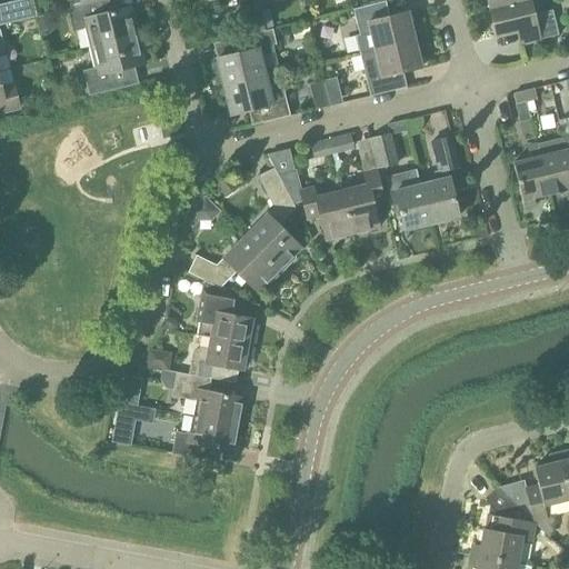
[(36,0),(23,0),(0,6),(0,27),(40,18),(36,0)]
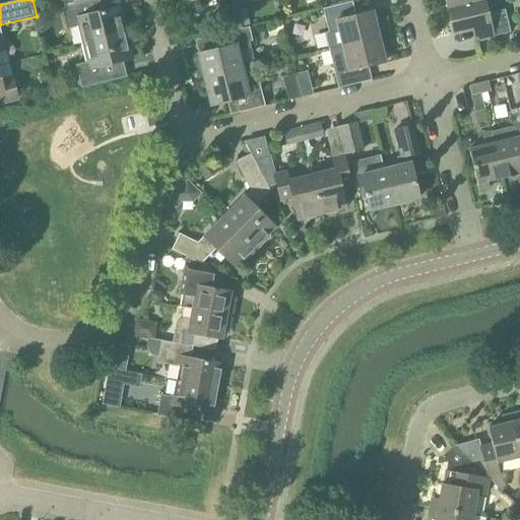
[(445,0),(448,9),(485,0),(484,0),(445,0)]
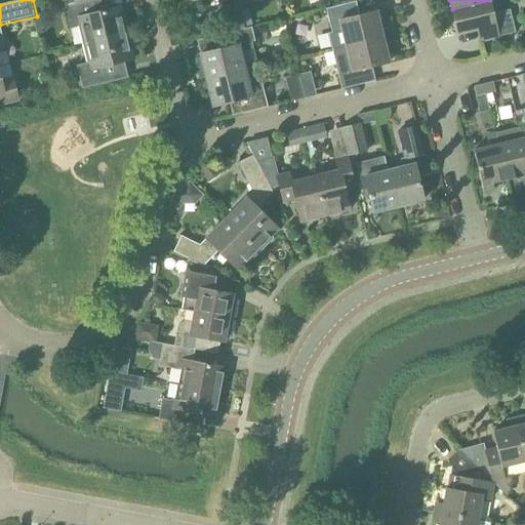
[(452,9),(458,35),(485,28),(488,40),(516,33),(511,9),(493,13),(490,0),(452,9)]
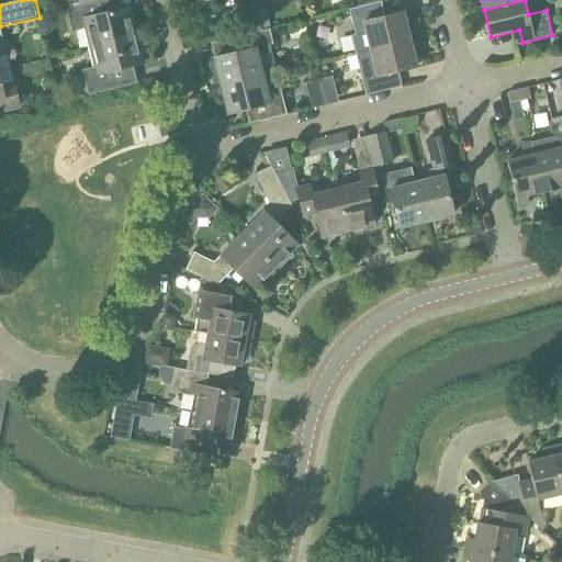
[(94,47),(136,35),(130,8),(104,14),(102,1),(67,10),(72,32),(86,29),(88,34),(91,33),(94,47)]
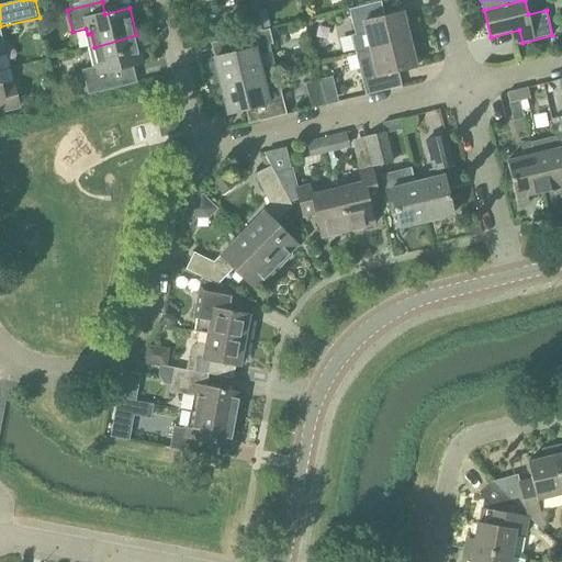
[(356,53),(409,40),(403,12),(385,17),(381,2),(349,10),(356,36),(352,37),(356,53)]
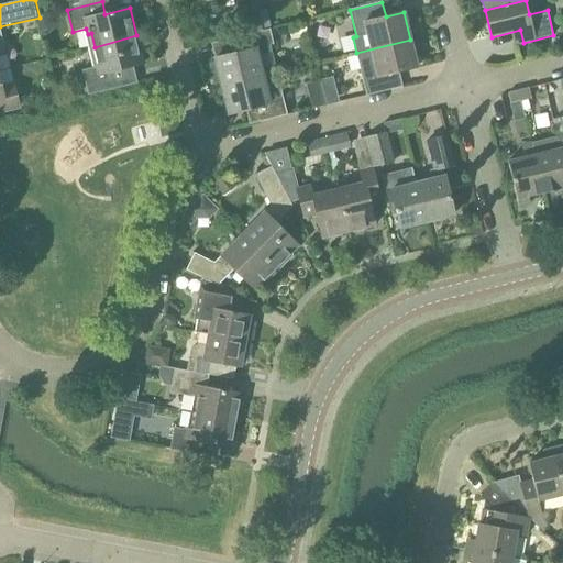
[(221,81),(222,86),(263,76),(278,73),(272,45),(274,44),(271,29),(229,40),(233,54),(216,58),(217,63),(210,64),(214,84),(221,81)]
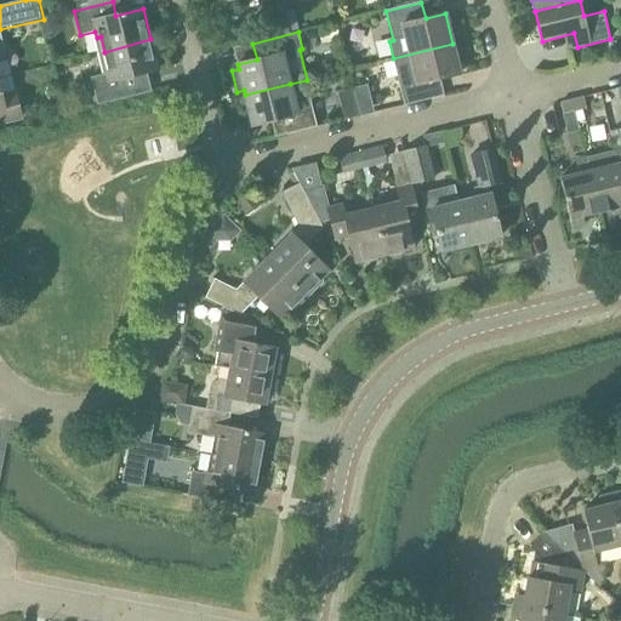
[(151,39),(104,52),(108,68),(104,69),(106,74),(91,78),(97,104),(127,97),(124,79),(159,69),(151,39)]
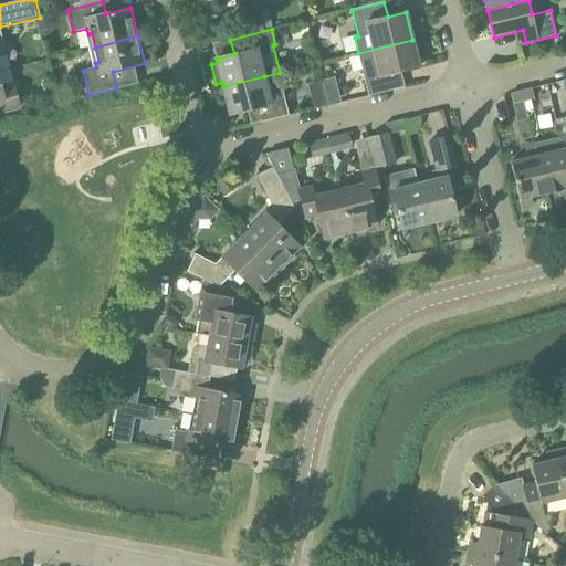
[(412,40),(358,53),(369,96),(405,87),(401,73),(419,69),(412,40)]
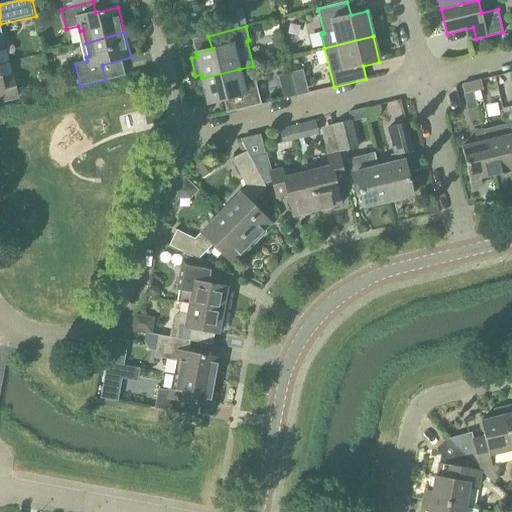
[(258,91),(253,66),(239,69),(202,78),(208,104),(224,100),(227,113),(262,104),(258,91)]
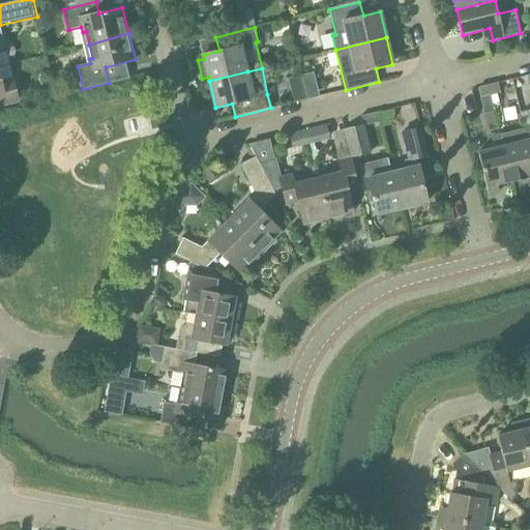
[(0,75),(0,106),(19,101),(12,80),(2,82),(0,75)]
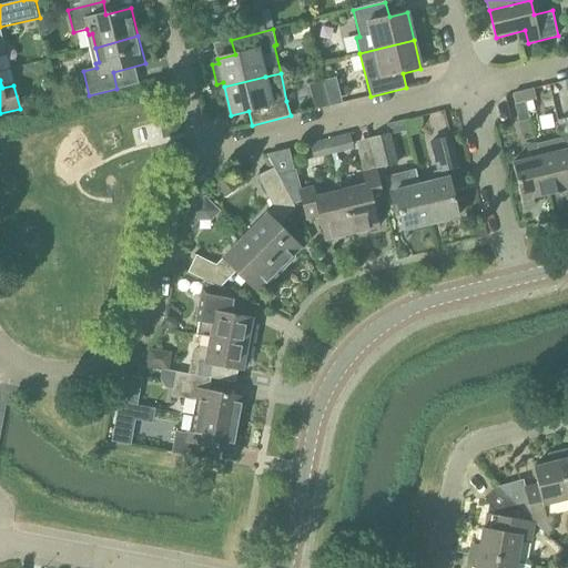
[(524,91),(526,102),(537,99),(535,88),(524,91)]
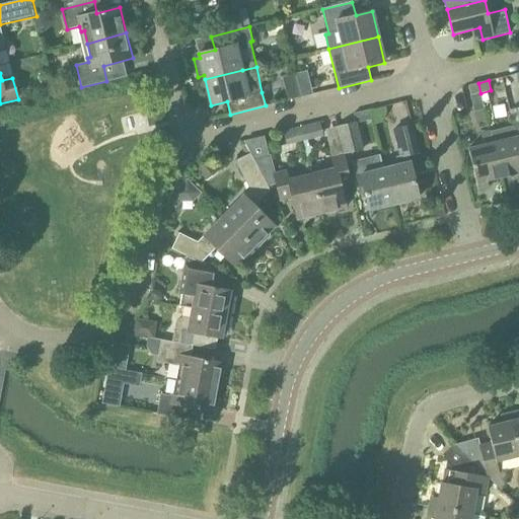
[(471,95),(480,93),(478,83),(469,85),(471,95)]
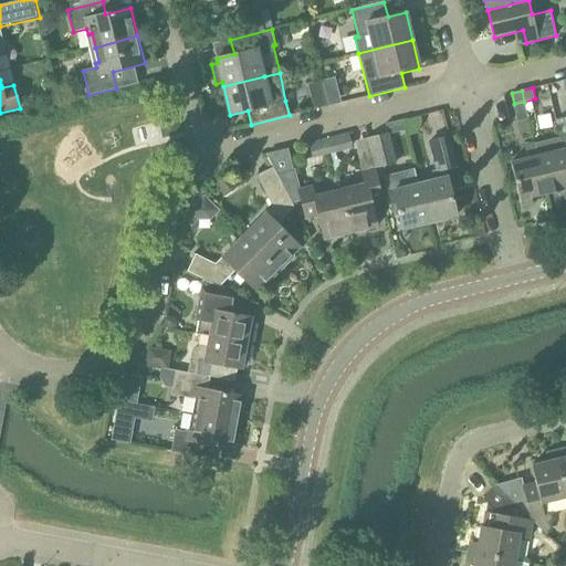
[(368,138),(374,158),(376,169),(397,164),(389,133),(368,137),(368,138)]
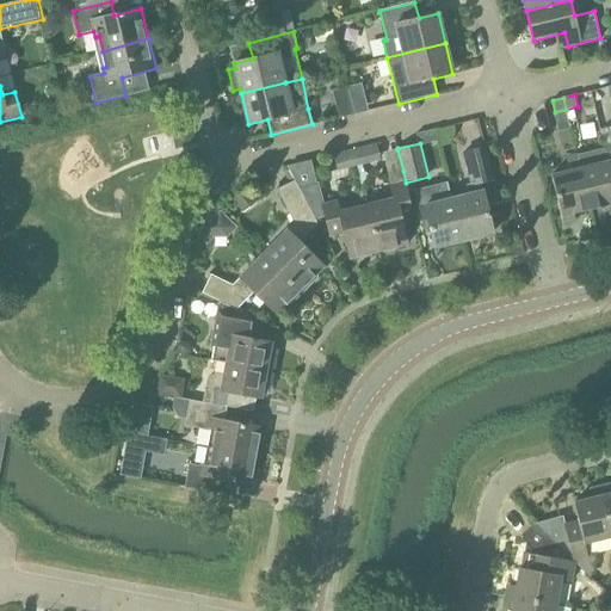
[(454,198),(464,240),(493,233),(489,218),(495,217),(489,187),(482,190),(481,185),(494,180),(486,147),(463,152),(471,184),(467,185),(469,195),(454,198)]
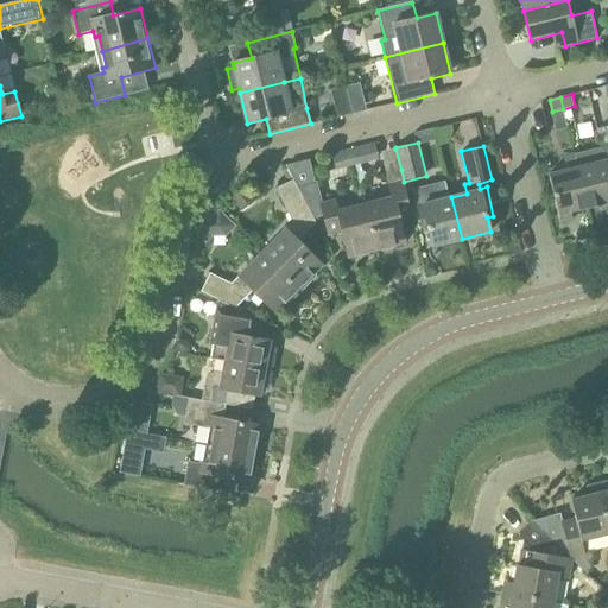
[(607,172),(606,160),(602,146),(574,153),(577,168),(588,209),(605,204),(607,214),(607,172)]
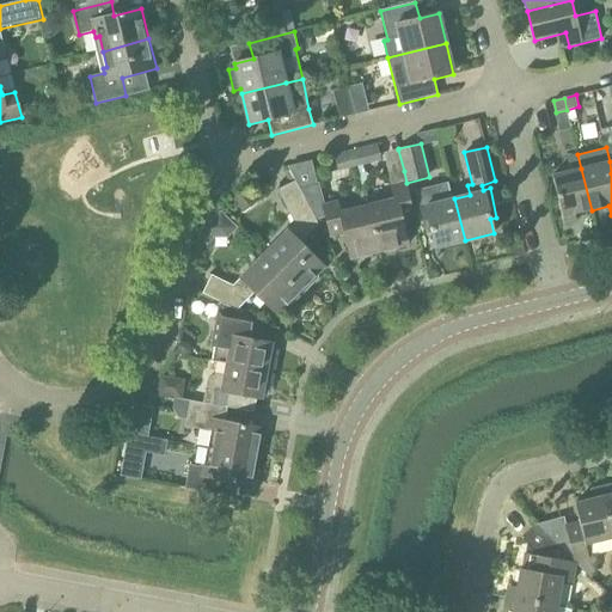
[(592,210),(581,169),(577,154),(565,158),(569,171),(552,176),(562,218),(565,227),(577,224),(575,214),(592,210)]
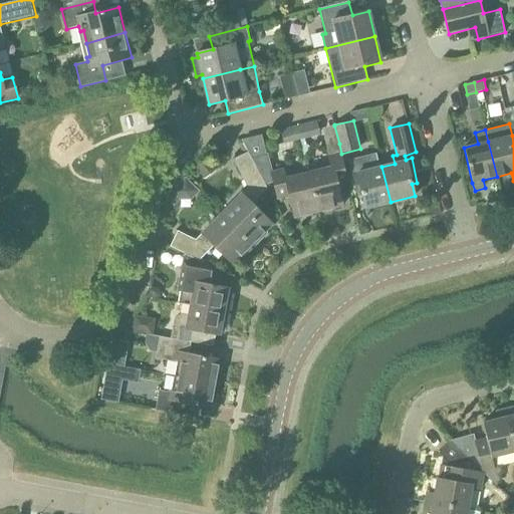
[(308,173),(307,173),(317,212),(321,211),(324,213),(332,211),(334,208),(343,206),(338,186),(348,183),(341,154),(339,144),(327,147),(329,156),(328,156),(331,167),(308,173)]
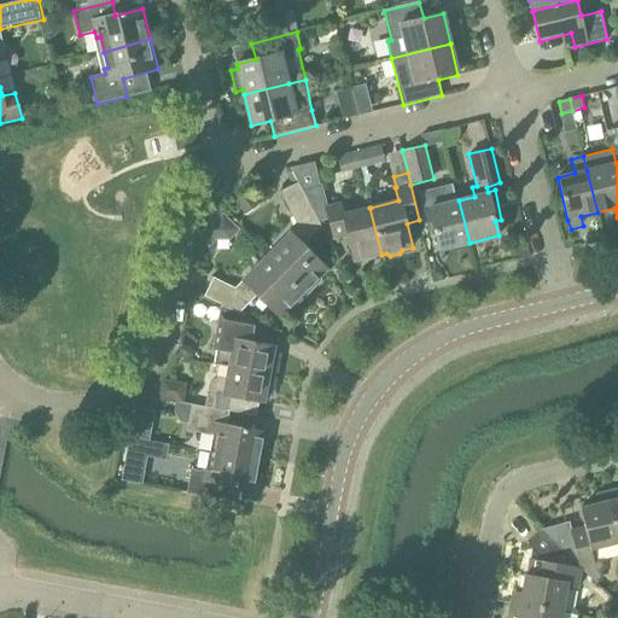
[(321,226),(319,221),(302,190),(298,182),(279,193),(297,226),(279,245),(283,249),(270,261),(307,296),(321,281),(321,277),(328,269),(303,244),(321,226)]
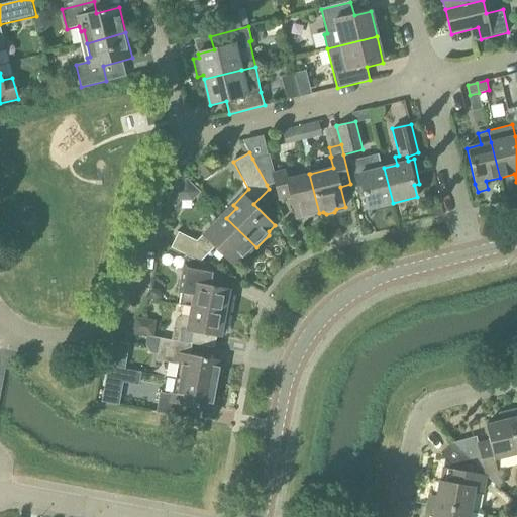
[(393,203),(384,168),(380,153),(351,161),(359,198),(366,197),(369,209),(393,203)]
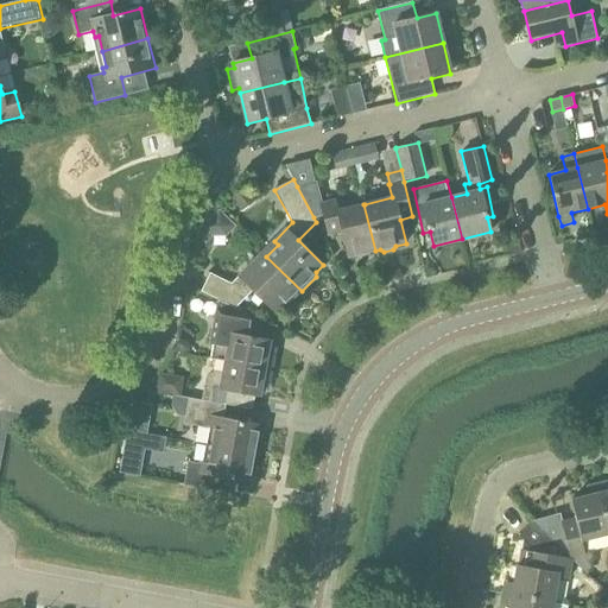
[(314,182),(297,187),(314,217),(322,216),(328,240),(343,235),(349,257),(356,255),(360,258),(369,255),(372,252),(375,251),(363,204),(337,211),(335,200),(320,203),(314,182)]
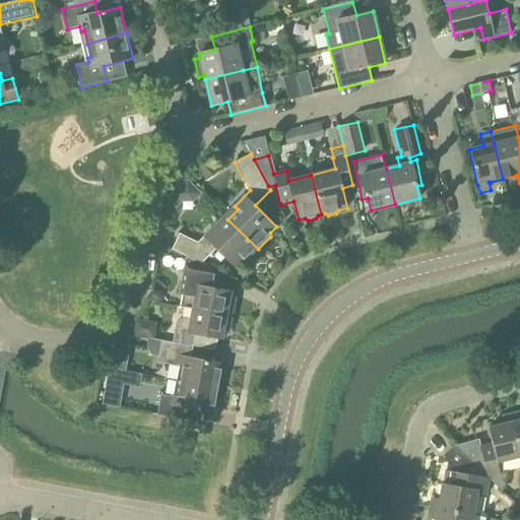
[(246,261),(258,249),(228,219),(217,229),(214,226),(205,237),(204,236),(198,243),(180,234),(173,249),(202,263),(216,248),(236,267),(242,261),(246,261)]
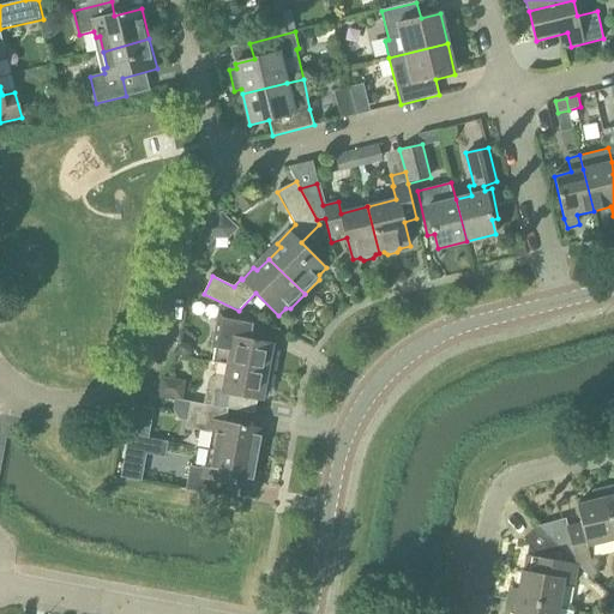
[(269,343),(271,332),(223,306),(221,320),(218,319),(214,347),(230,349),(228,365),(272,373),(277,348),(272,348),(272,344),(269,343)]
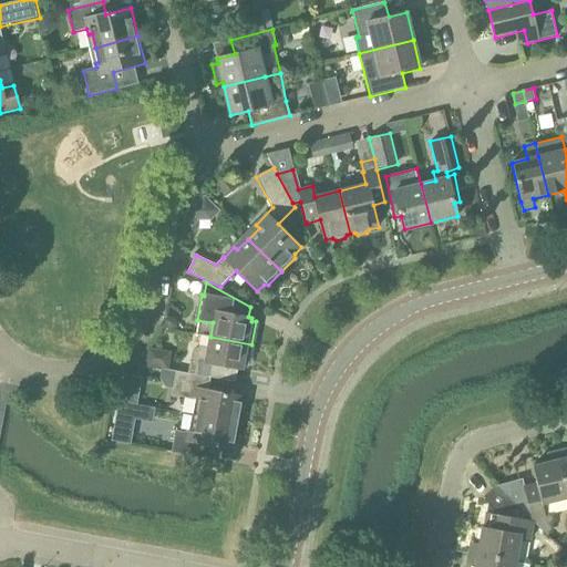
[(187,373),(209,377),(212,364),(243,370),(243,367),(247,367),(251,344),(210,337),(208,348),(198,347),(191,354),(187,373)]
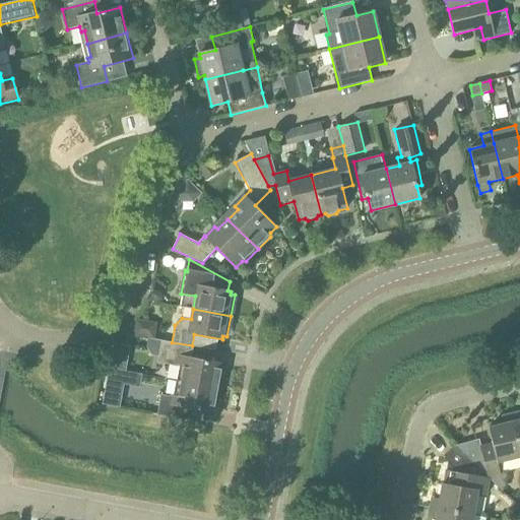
[(223,375),(225,365),(191,359),(193,346),(192,345),(172,342),(161,340),(158,363),(180,367),(177,381),(218,388),(220,378),(223,375)]
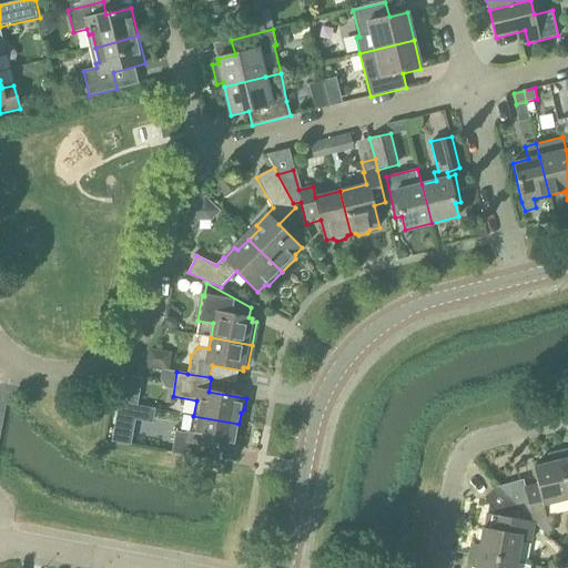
[(137,407),(142,379),(124,376),(120,404),(137,407)]
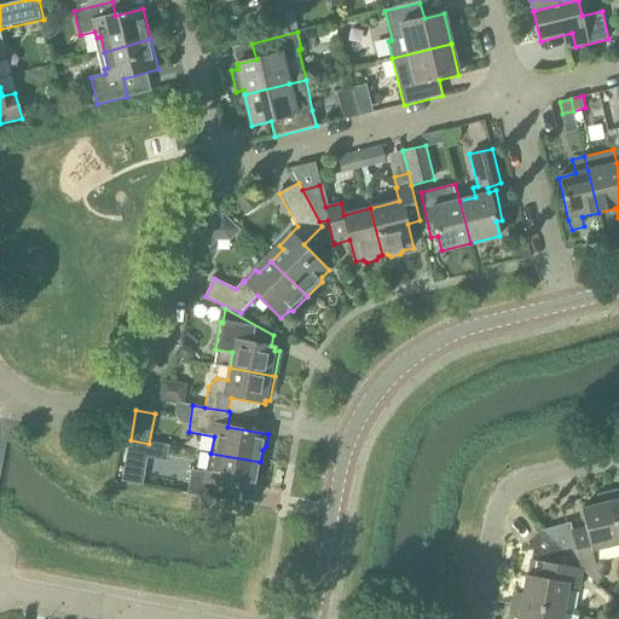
[(142,482),(149,444),(131,440),(123,479),(123,480),(142,484),(142,482)]
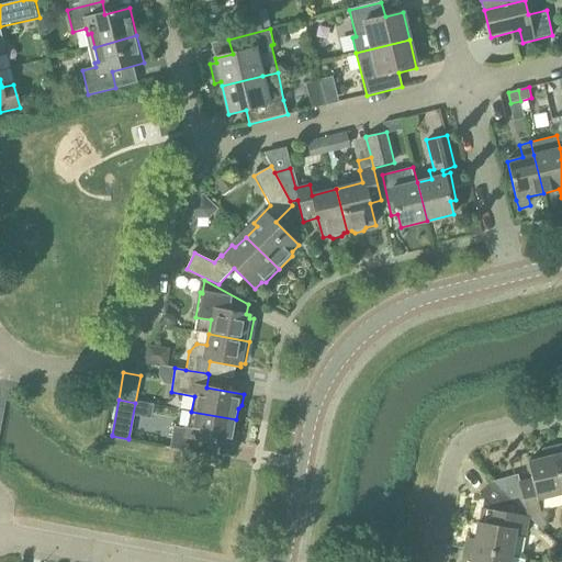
[(236,419),(191,412),(188,430),(176,427),(171,448),(188,451),(190,444),(199,445),(200,439),(234,446),(236,435),(234,430),(236,419)]
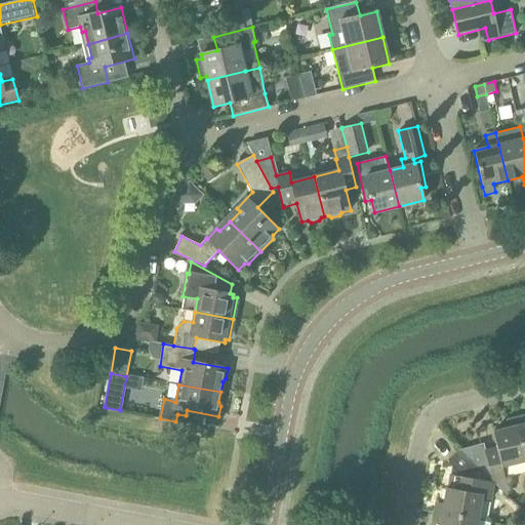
[(524,414),(516,417),(524,453),(524,414)]
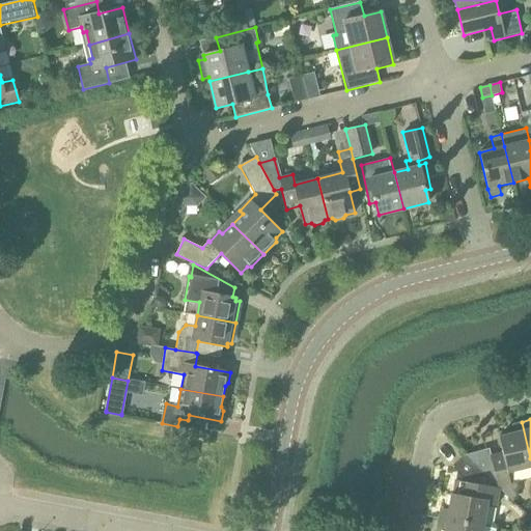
[(508,472),(530,466),(530,458),(522,422),(512,424),(514,432),(499,437),(503,453),(492,456),(490,448),(466,454),(495,483),(500,488),(500,487),(499,486),(511,484),(508,472)]
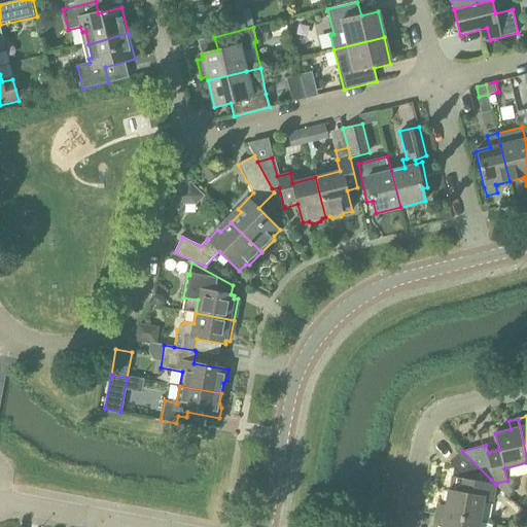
[(436,510),(436,514),(444,516),(480,522),(484,500),(493,501),(495,490),(488,483),(491,480),(462,451),(461,451),(449,463),(454,468),(450,490),(449,490),(446,505),(441,504),(440,510),(436,510)]
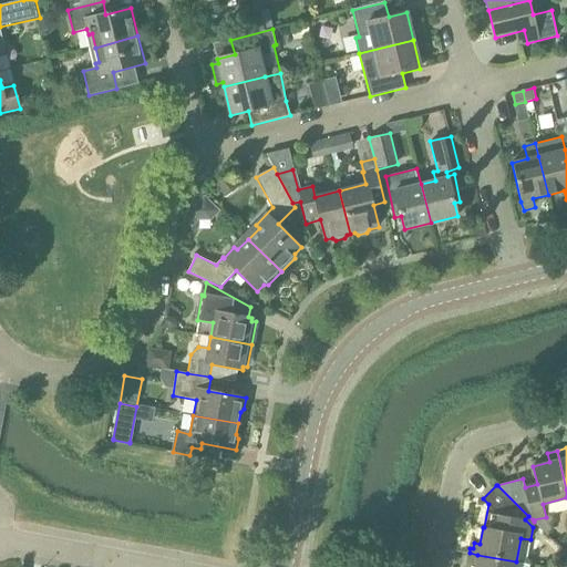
[(515,566),(516,562),(477,555),(470,553),(468,557),(471,557),(470,563),(476,564),(475,566),(515,566)]
